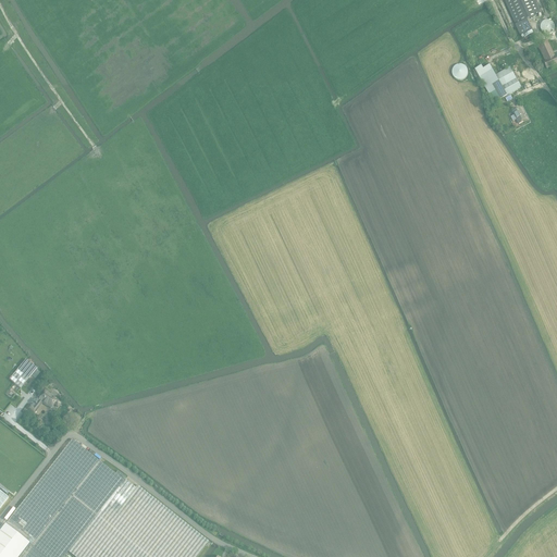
[(527,21),(541,15),(533,0),(504,0),(521,37),(532,33),(527,21)]
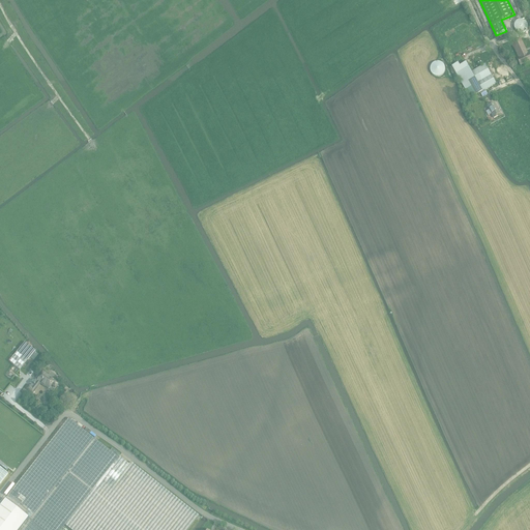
[(514,26),(514,28),(514,29),(514,30),(516,31),(517,32),(518,32),(519,33),(520,33),(521,34),(522,34),(523,33),(524,33),(525,32),(526,32),(527,31),(527,30),(528,29),(528,28),(528,27),(528,26),(527,24),(527,23),(526,23),(526,22),(525,21),(524,21),(523,20),(521,20),(520,20),(519,21),(518,21),(517,22),(516,22),(516,23),(514,24),(514,25),(514,26)]
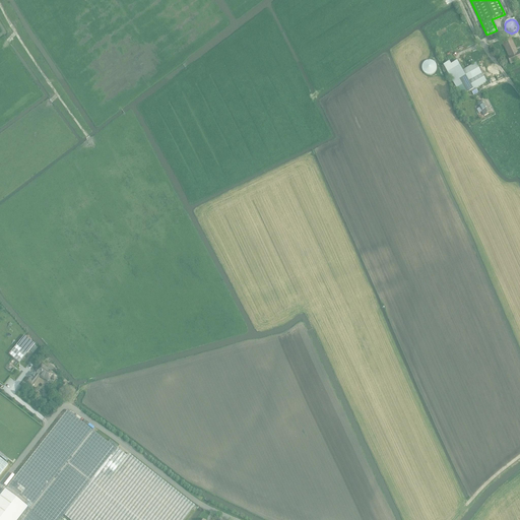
[(510,65),(519,60),(519,54),(519,55),(511,39),(502,44),(510,59),(508,60),(510,65)]
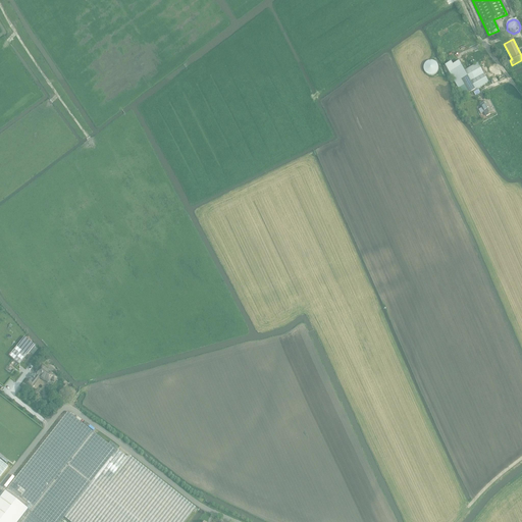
[(438,66),(438,65),(437,63),(437,62),(436,61),(434,60),(433,60),(431,59),(430,60),(429,60),(428,60),(426,61),(426,62),(425,63),(425,64),(424,66),(425,67),(425,68),(425,70),(426,71),(427,71),(428,72),(430,73),(431,73),(432,73),(433,72),(434,72),(436,71),(437,70),(437,69),(437,67),(438,66)]
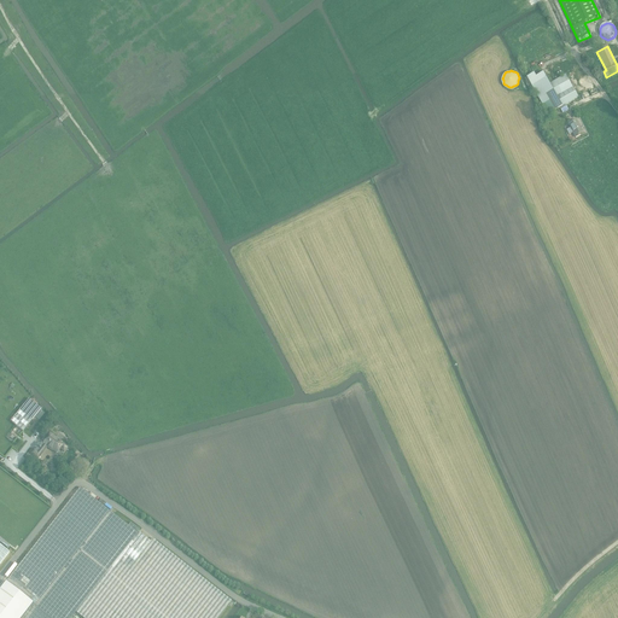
[(548,115),(560,109),(563,115),(569,111),(565,106),(578,98),(565,75),(549,85),(543,74),(535,79),(534,74),(526,77),(548,115)]
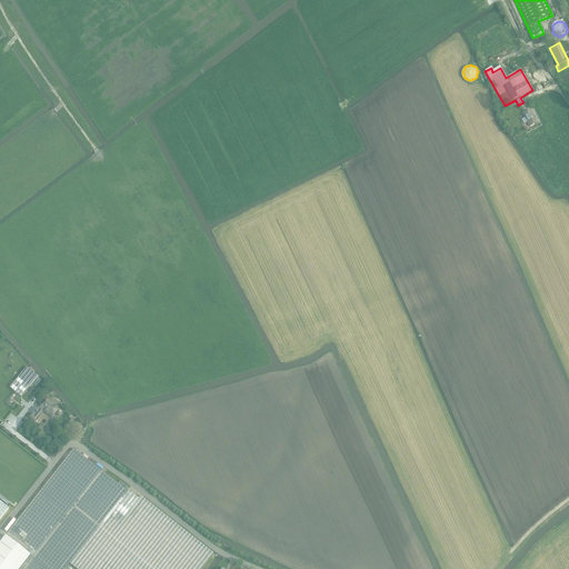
[(535,125),(537,123),(531,111),(523,116),(525,119),(522,120),(525,125),(527,123),(529,127),(532,126),(533,126),(535,125)]
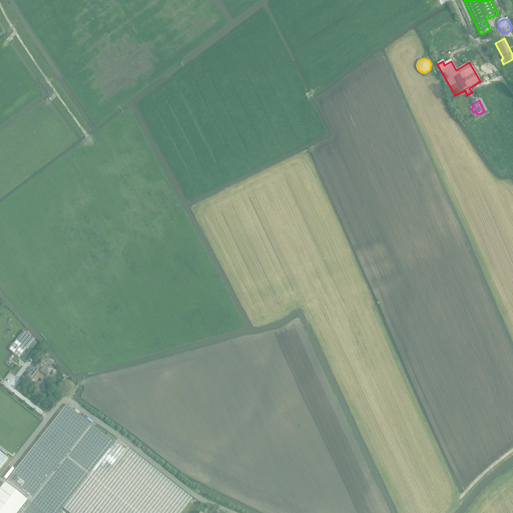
[(24,332),(9,350),(19,359),(34,340),(24,332)]
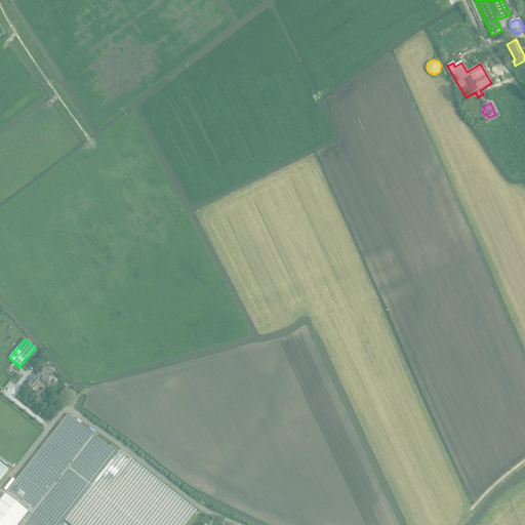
[(31,364),(26,371),(30,374),(35,367),(31,364)]
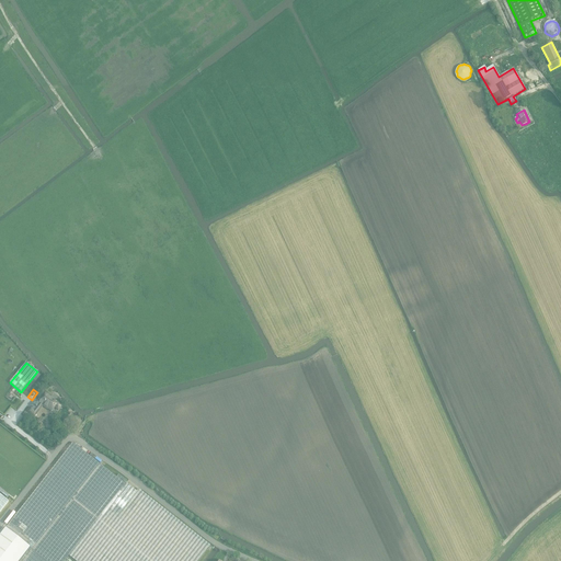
[(57,411),(61,407),(57,403),(45,395),(39,402),(38,403),(33,411),(31,409),(27,412),(34,418),(42,407),(43,407),(50,412),(54,409),(57,411)]
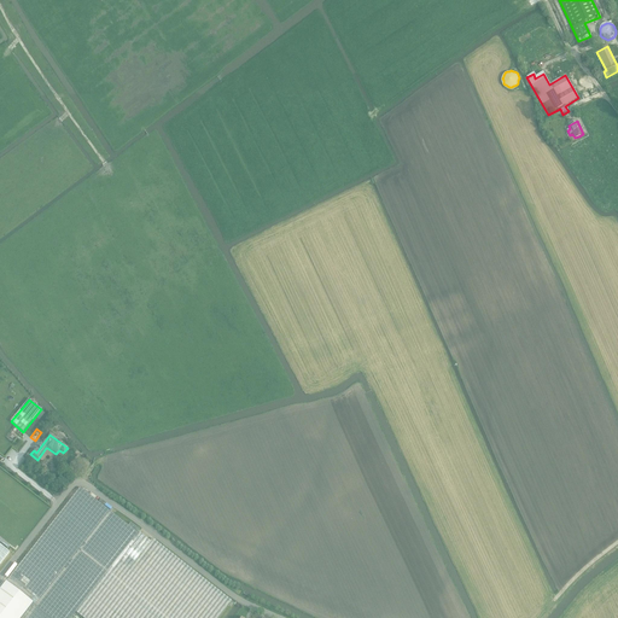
[(11,575),(6,582),(34,604),(22,617),(70,617),(75,613),(81,617),(216,617),(231,601),(152,540),(150,542),(138,532),(140,530),(130,523),(128,526),(104,507),(80,489),(64,507),(11,575)]
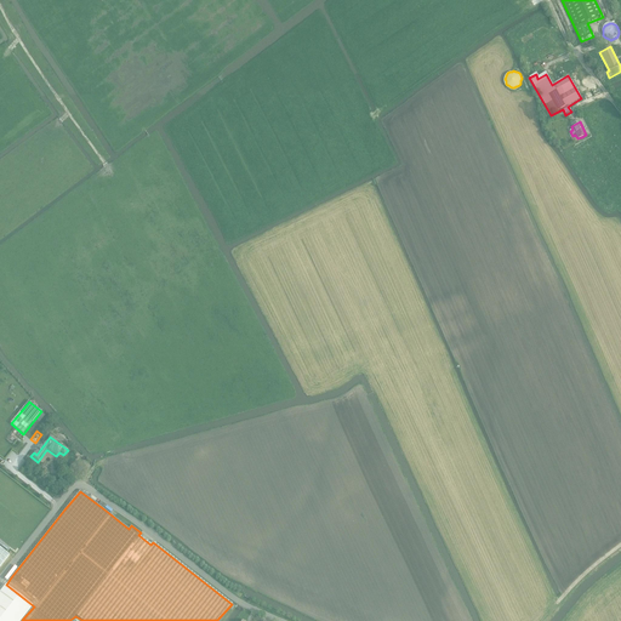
[(1,542),(0,545),(10,553),(11,551),(1,542)]
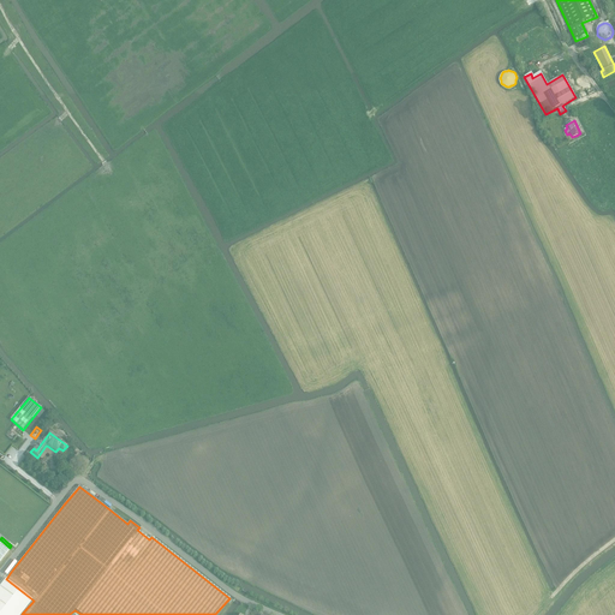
[(6,579),(0,586),(0,614),(22,614),(34,601),(6,579)]
